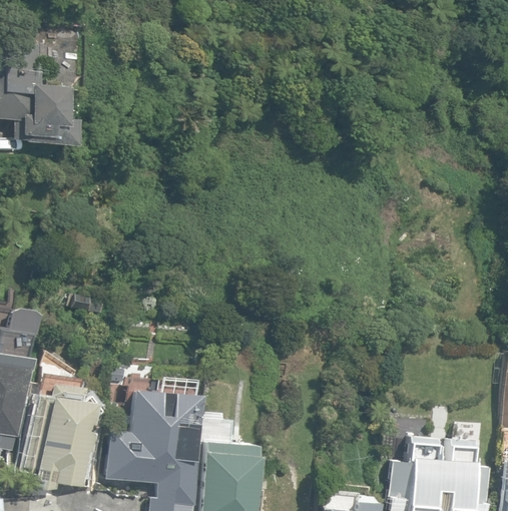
[(11,140),(71,144),(74,88),(37,85),(40,44),(0,41),(0,118),(12,120),(11,140)]
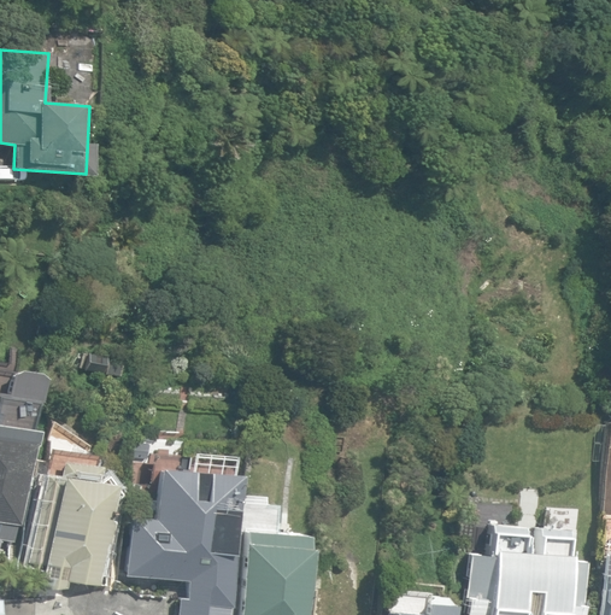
[(0,540),(7,543),(9,531),(23,533),(36,443),(27,441),(28,435),(0,431),(0,540)]
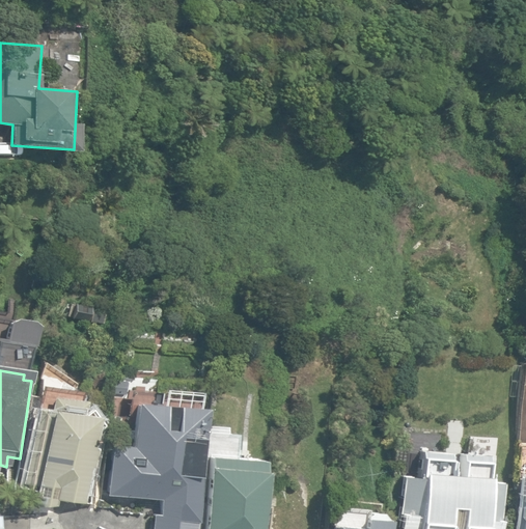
[(40,489),(37,508),(58,507),(59,500),(87,504),(92,468),(95,469),(99,450),(94,449),(97,435),(105,427),(90,411),(86,415),(88,404),(55,398),(53,412),(38,410),(27,486),(40,489)]
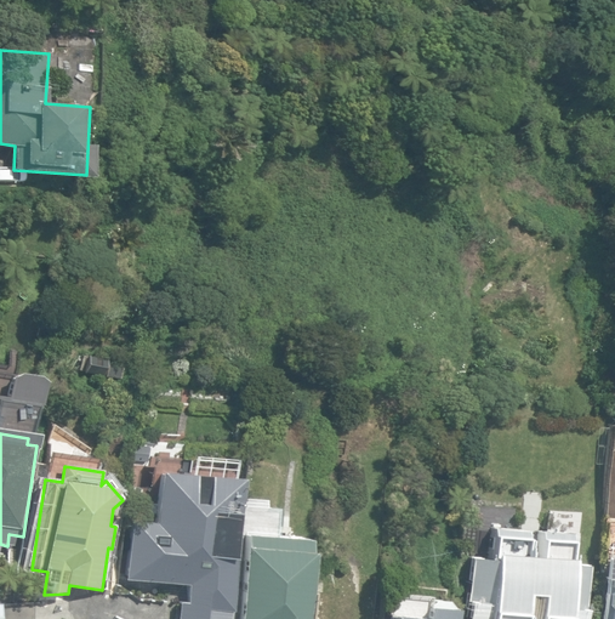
[(226,618),(227,611),(231,611),(239,480),(159,473),(157,523),(132,522),(129,580),(191,585),(189,605),(182,603),(181,618),(226,618)]
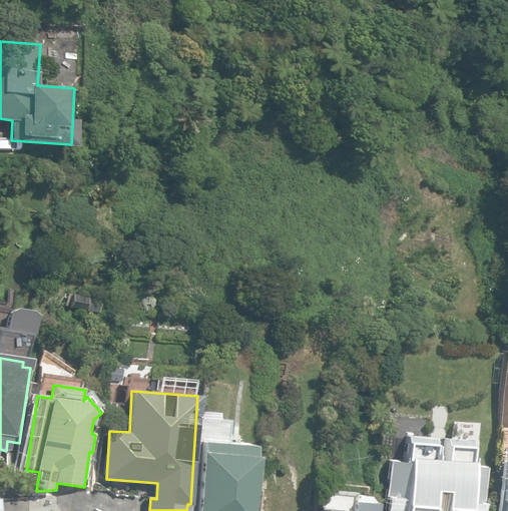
[(486,510),(490,468),(473,467),(475,449),(448,446),(447,459),(436,459),(437,444),(410,442),(408,460),(394,459),(390,510),(486,510)]
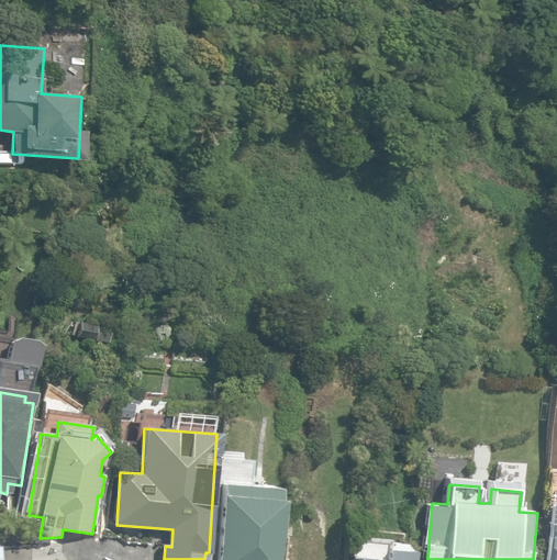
[(274,559),(279,490),(225,486),(221,559),(274,559)]
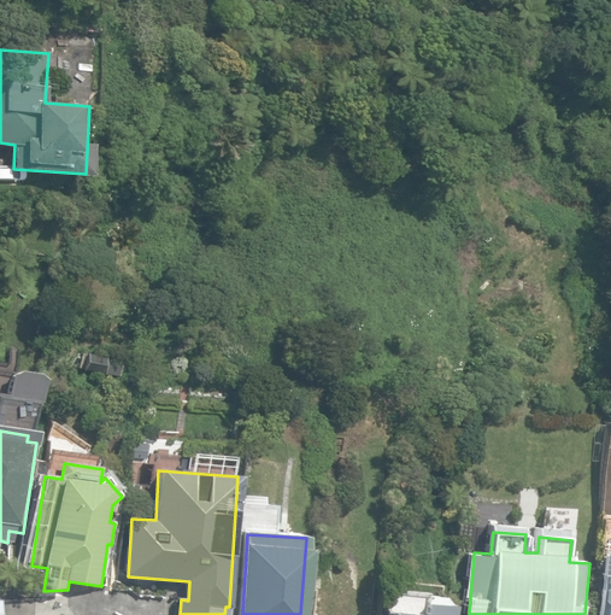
[(448,614),(451,603),(444,596),(432,595),(422,602),(421,611),(392,610),(391,614),(448,614)]
